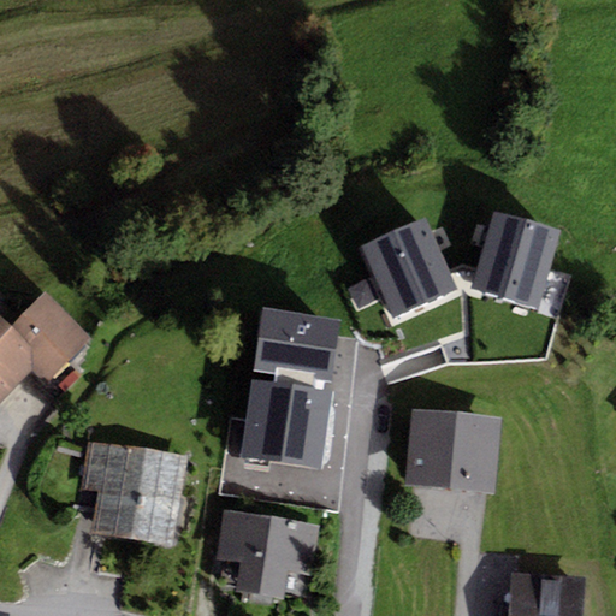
[(561,232),(495,213),(483,254),(549,273),(561,232)]
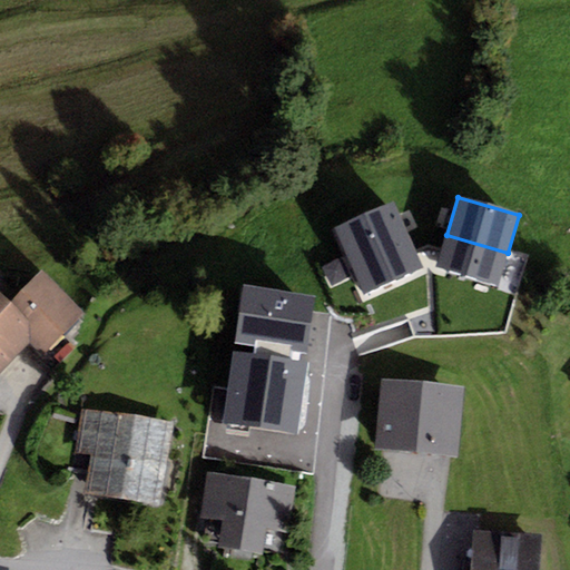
[(333,231),(350,265),(409,238),(391,203),(333,231)]
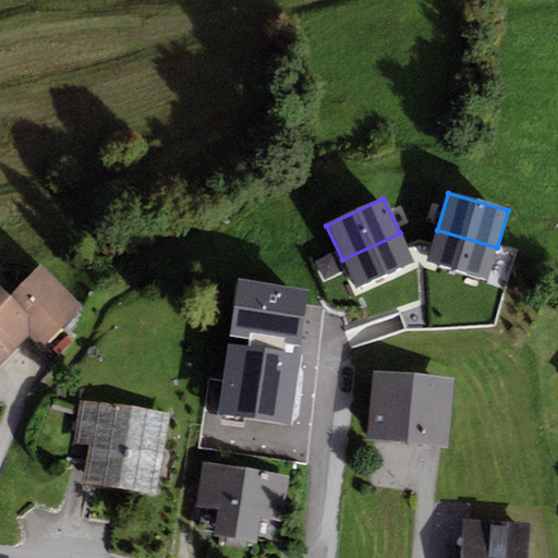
[(488,279),(497,247),(437,230),(427,262),(488,279)]
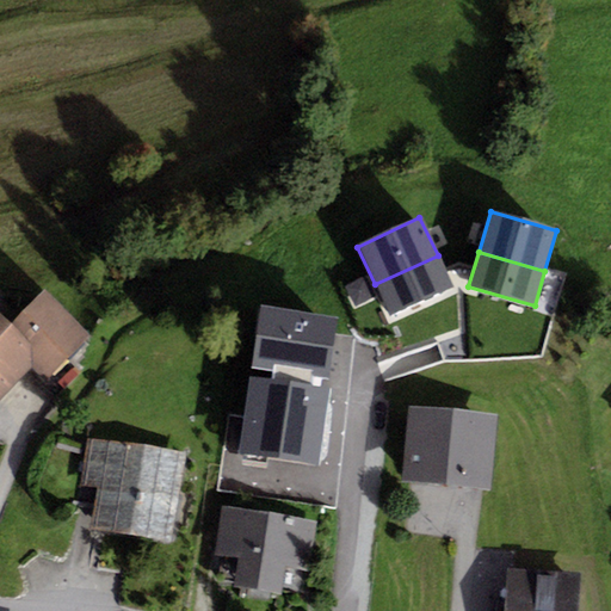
[(390,315),(452,287),(438,255),(375,284),(390,315)]
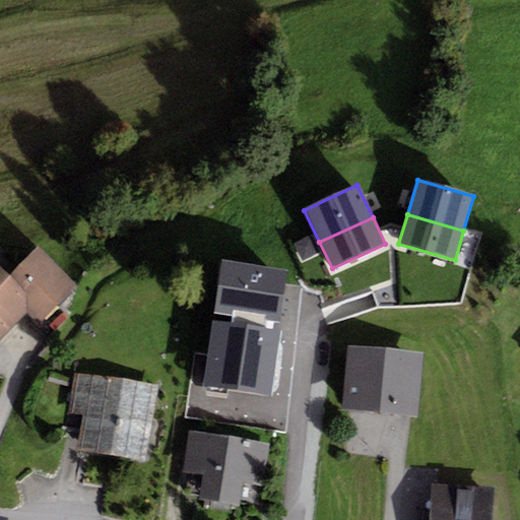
[(38,247),(9,276),(0,267),(0,343),(28,314),(42,326),(79,287),(38,247)]
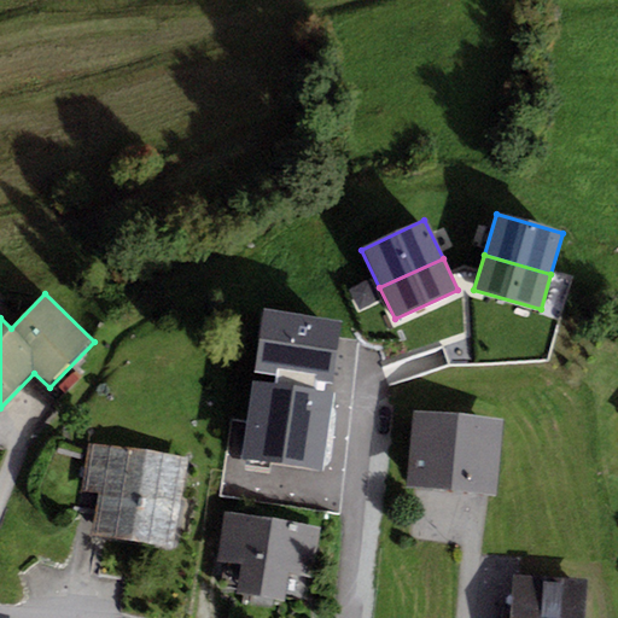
[(322,472),(333,394),(315,391),(316,380),(334,383),(342,321),(262,312),(255,372),(277,375),(275,386),(252,383),(242,460),(322,472)]
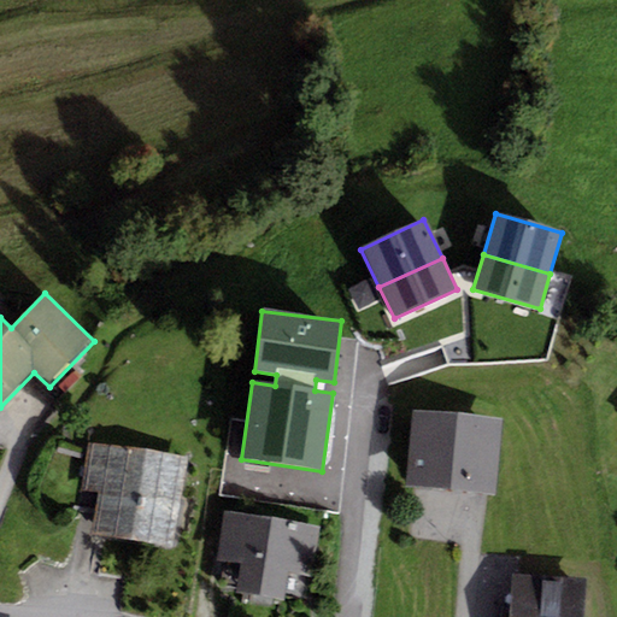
[(412,412),(405,485),(495,493),(503,421),(412,412)]
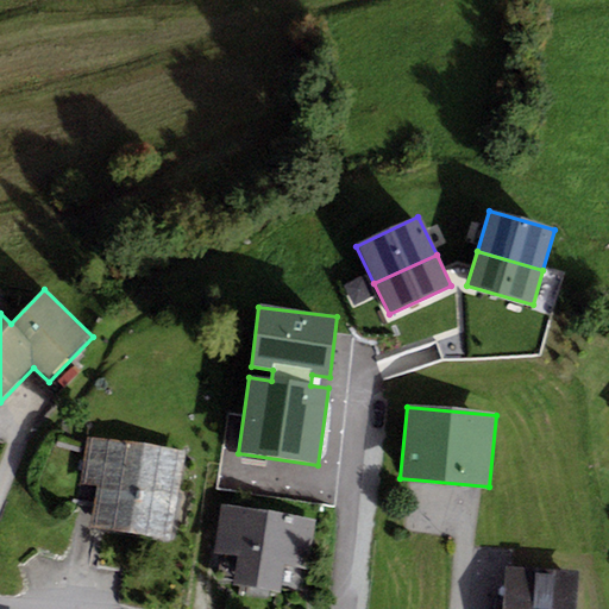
[(188,452),(87,437),(80,484),(95,487),(181,498),(188,452)]
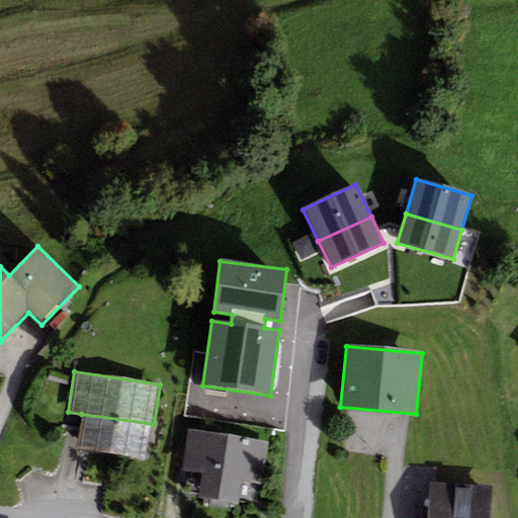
[(149,459),(154,424),(81,414),(76,449),(149,459)]
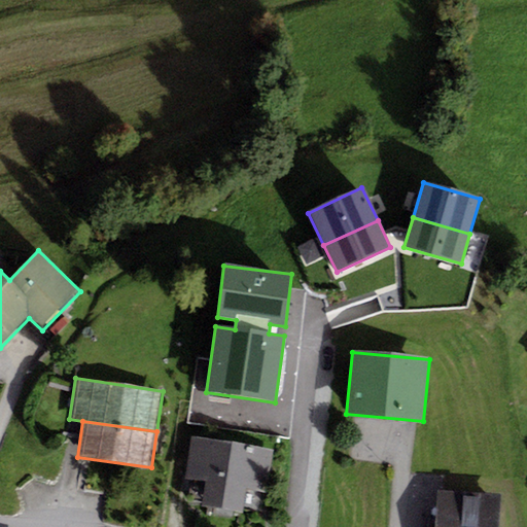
[(275,450),(190,435),(183,478),(205,482),(201,505),(243,513),(247,488),(268,492),(275,450)]
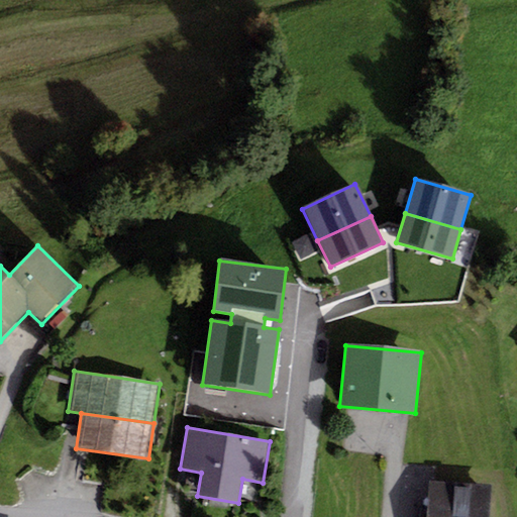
[(488,516),(489,486),(427,484),(425,516),(488,516)]
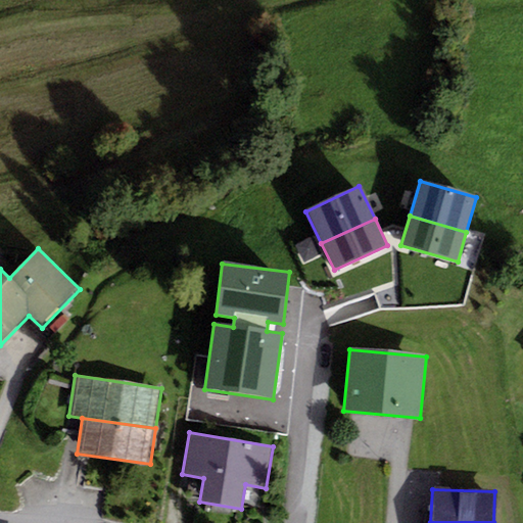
All buildings are outlined.
